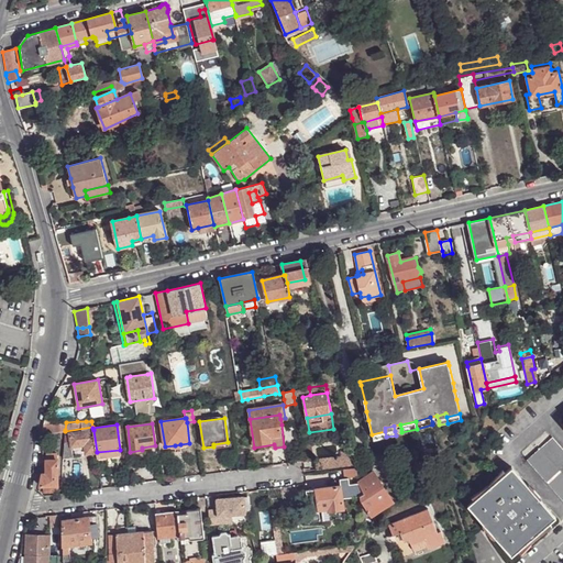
[(97,452),(94,430),(69,433),(70,442),(70,446),(72,446),(85,445),(86,454),(97,452)]
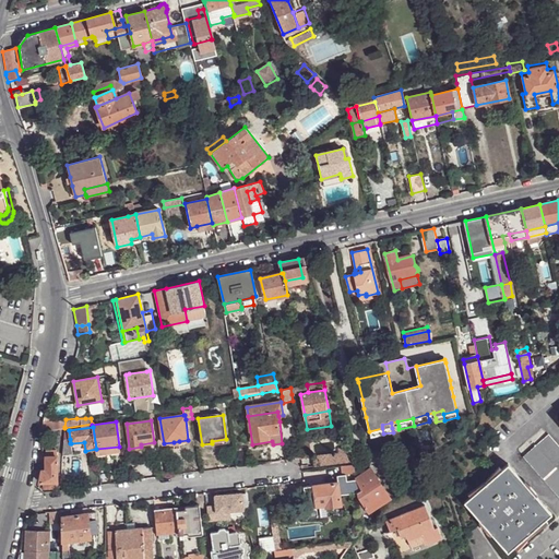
[(383,433),(382,428),(369,431),(371,437),(383,433)]
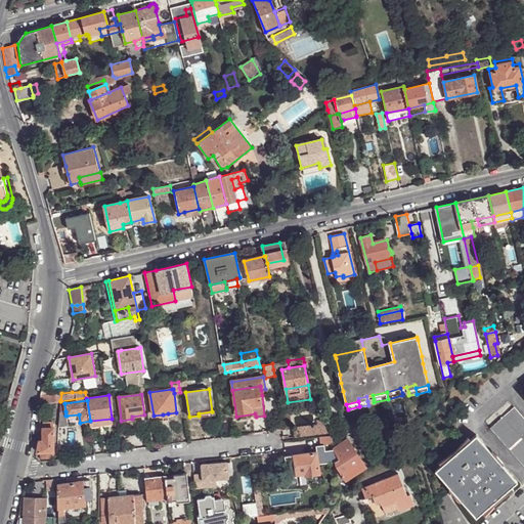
[(523,420),(513,407),(490,428),(523,467),(523,420)]
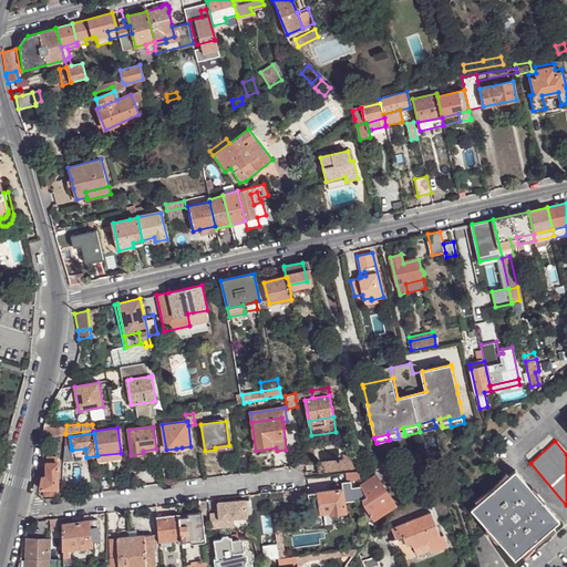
[(65,445),(64,462),(74,461),(72,450),(71,450),(71,445),(65,445)]
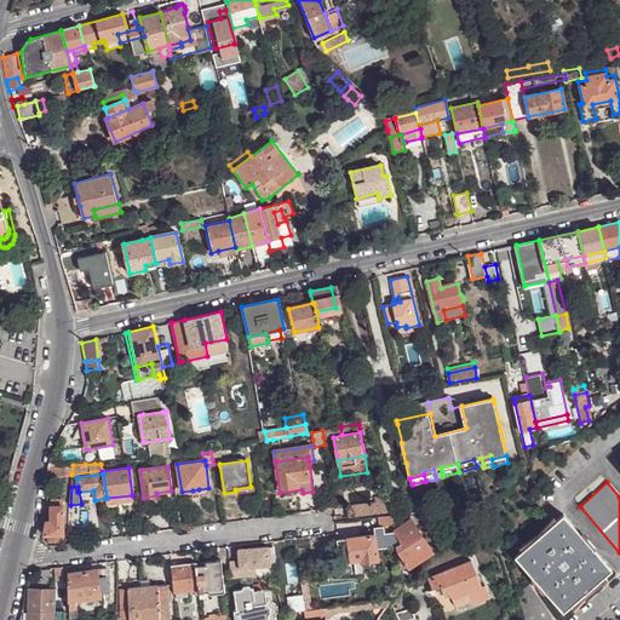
[(132,495),(107,498),(108,505),(116,504),(133,501),(132,495)]
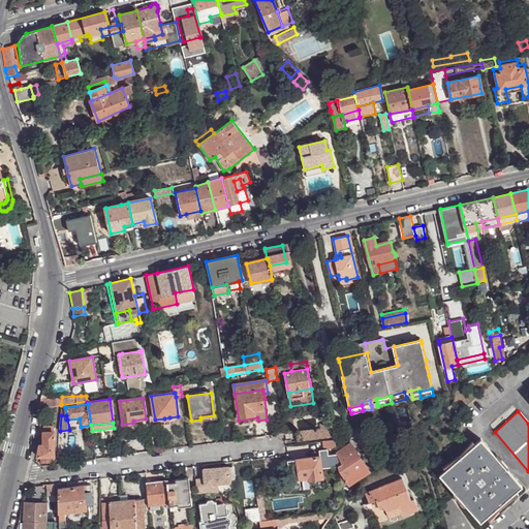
[(272,436),(280,435),(279,428),(271,429),(272,436)]
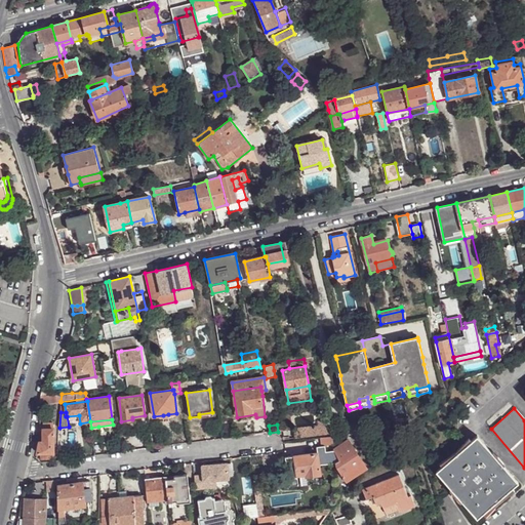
[(320,435),(332,434),(331,425),(323,426),(319,427),(320,435)]
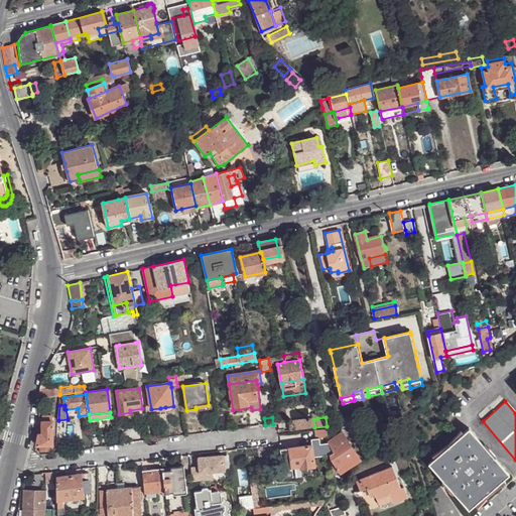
[(97,419),(90,420),(92,433),(99,432),(97,419)]
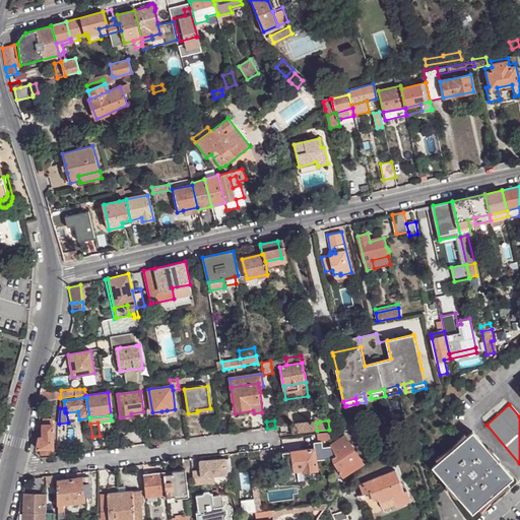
[(317,431),(316,423),(290,426),(291,434),(317,431)]
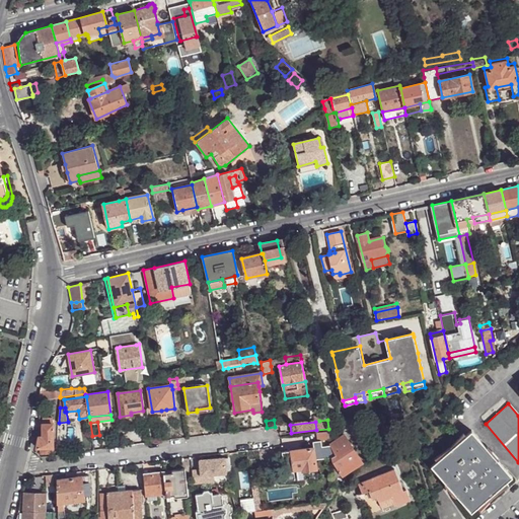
[(53,425),(43,425),(43,437),(40,437),(38,448),(40,448),(53,448),(53,425)]
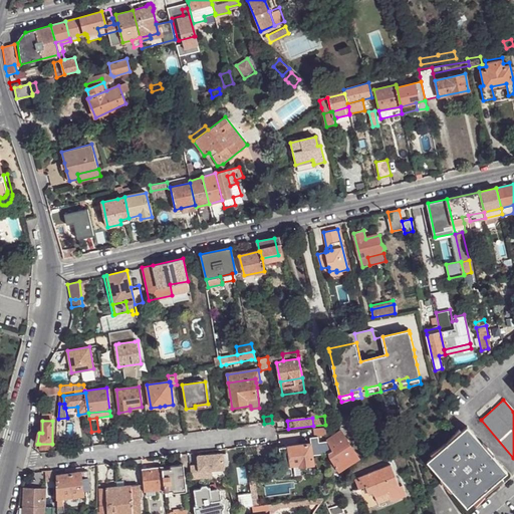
[(315,436),(327,435),(325,427),(314,428),(315,436)]
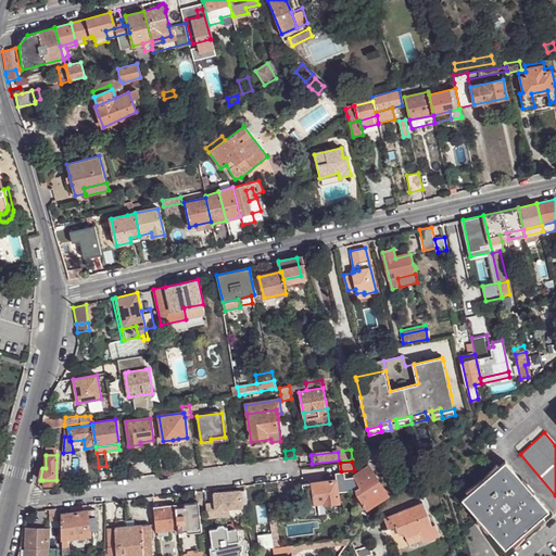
[(460,500),(504,548),(547,510),(504,462),(460,500)]
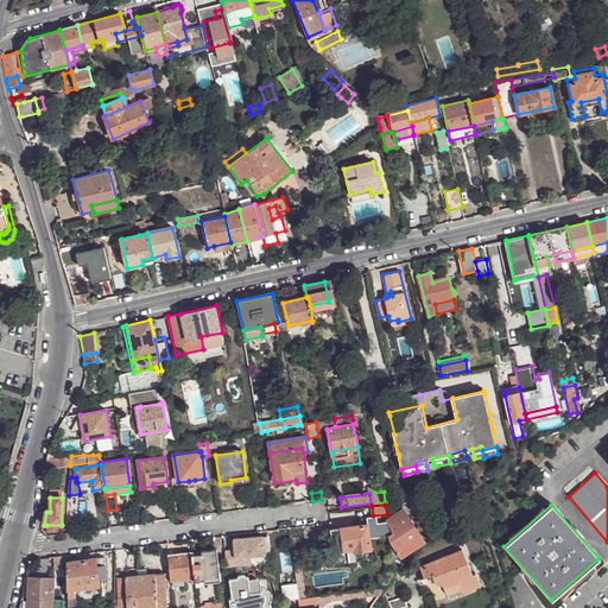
[(392,545),(392,546),(400,557),(423,542),(403,510),(387,519),(386,521),(390,530),(392,533),(388,537),(390,542),(392,545)]
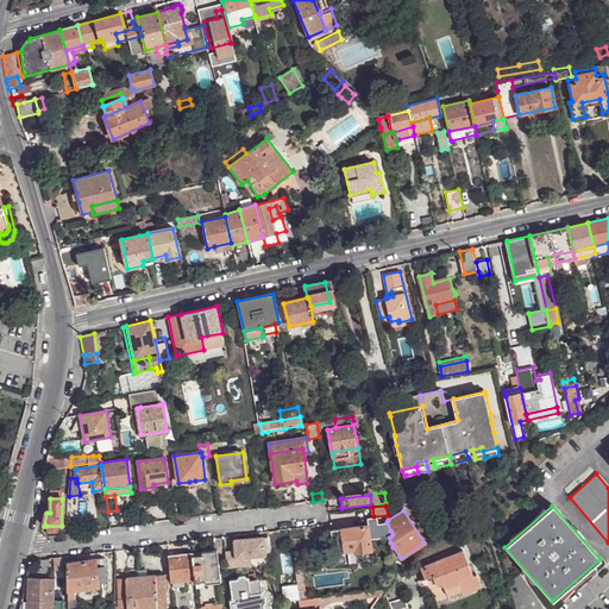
[(368,526),(341,529),(344,552),(355,550),(355,552),(371,550),(368,526)]
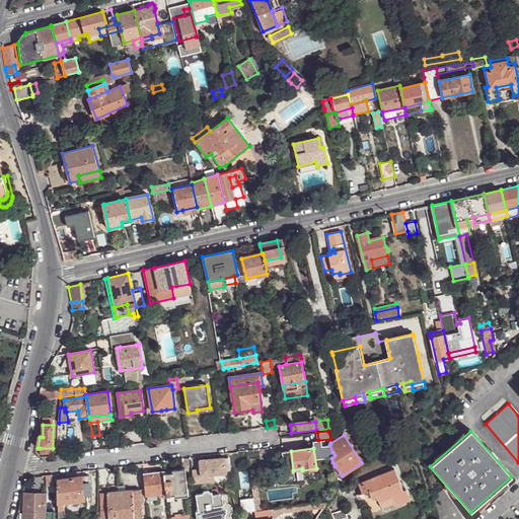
[(201,469),(191,470),(192,485),(215,483),(214,474),(226,473),(225,457),(200,460),(201,469)]
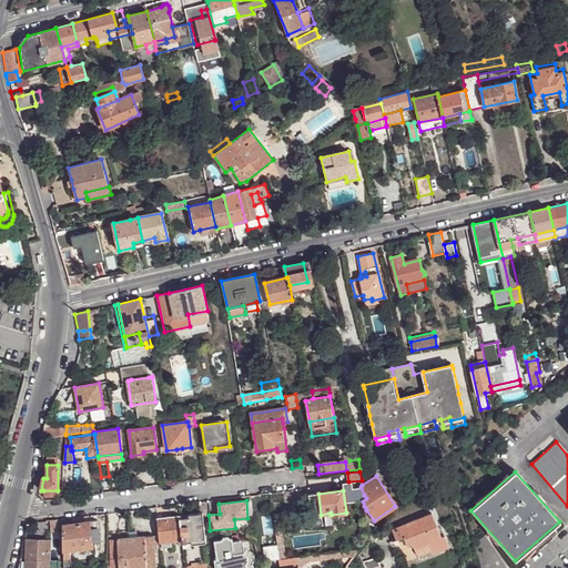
[(188,518),(179,519),(181,541),(181,545),(190,544),(190,546),(192,546),(204,544),(201,514),(188,515),(188,518)]
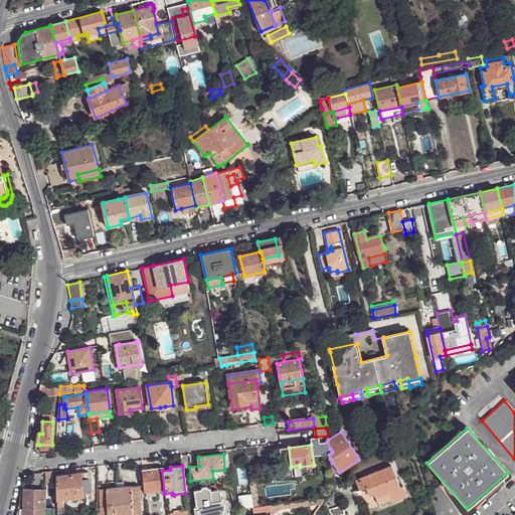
[(400,488),(399,487),(396,480),(391,467),(355,481),(358,490),(365,488),(368,496),(373,494),(374,498),(400,488)]
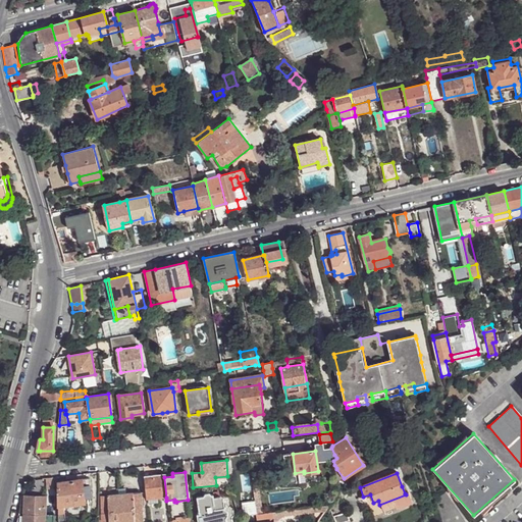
[(164,477),(164,474),(153,476),(153,479),(144,480),(146,500),(148,499),(158,498),(166,498),(164,477)]
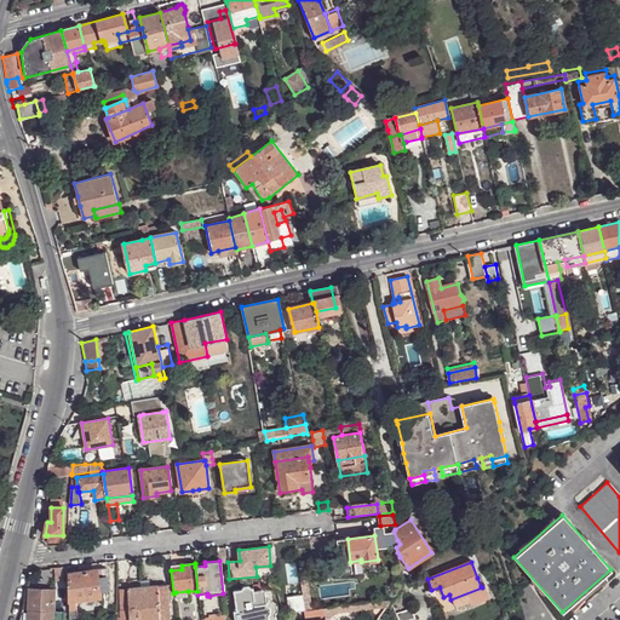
[(69,574),(69,602),(75,602),(101,598),(98,586),(93,586),(91,572),(69,574)]
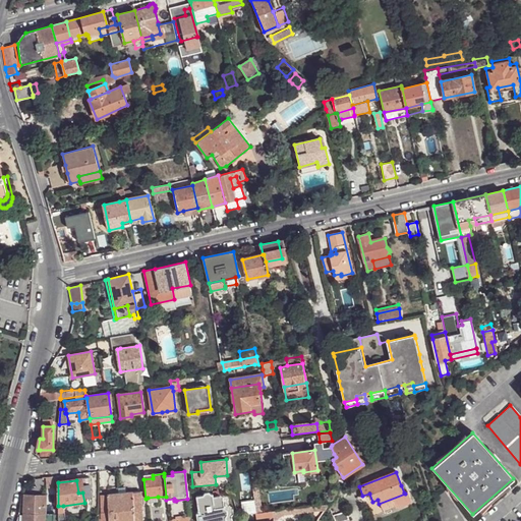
[(118,495),(119,520),(141,520),(140,491),(126,494),(125,487),(118,488),(118,495)]
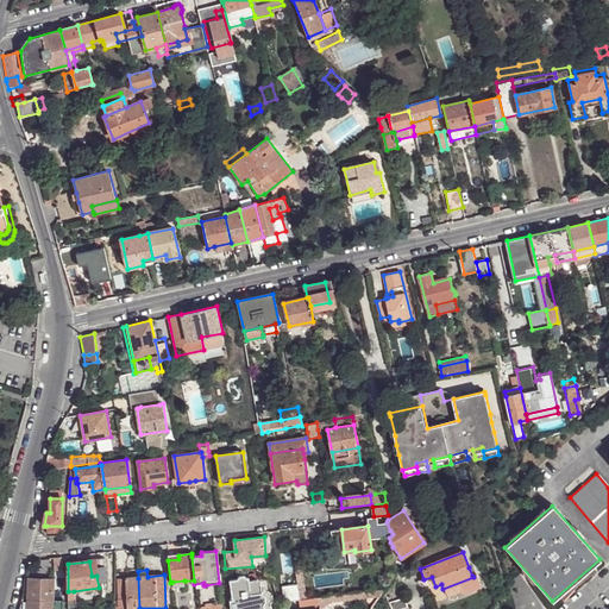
[(476,575),(472,576),(473,577),(443,589),(441,584),(435,586),(432,577),(424,579),(434,606),(481,586),(476,575)]
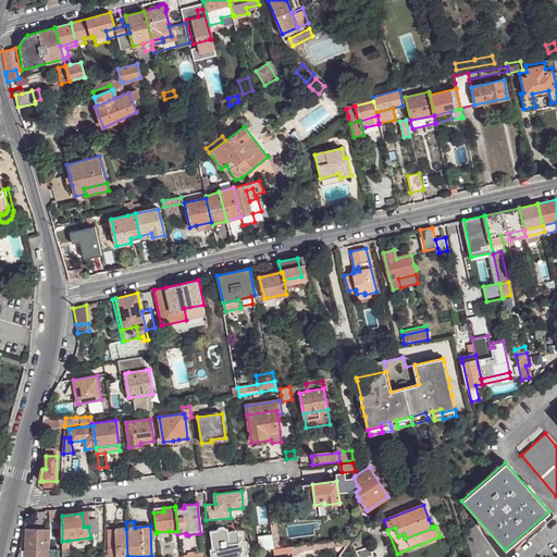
[(240,556),(240,555),(243,551),(242,546),(239,544),(237,533),(234,530),(227,532),(226,529),(225,529),(223,527),(218,528),(217,531),(209,532),(212,549),(209,549),(210,556),(240,556)]
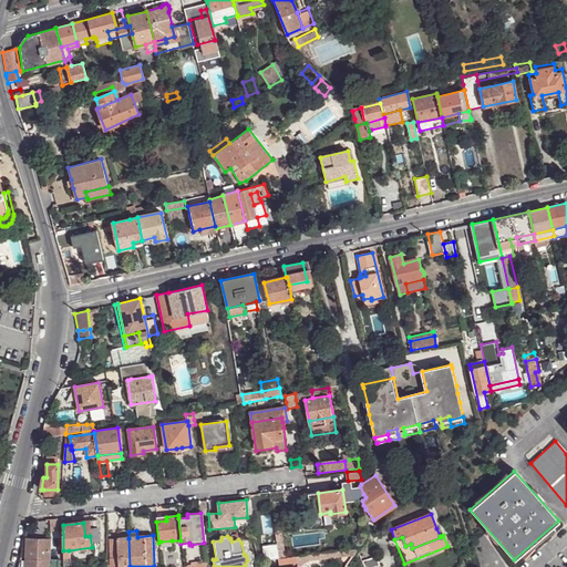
[(111,566),(130,566),(129,538),(116,539),(116,542),(110,543),(111,566)]
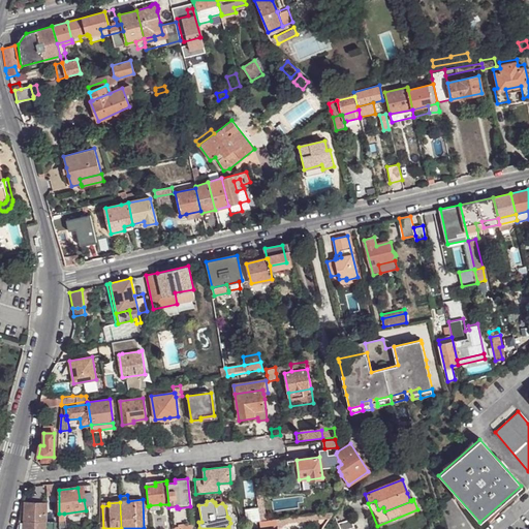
[(25,522),(44,523),(45,504),(25,503),(25,522)]
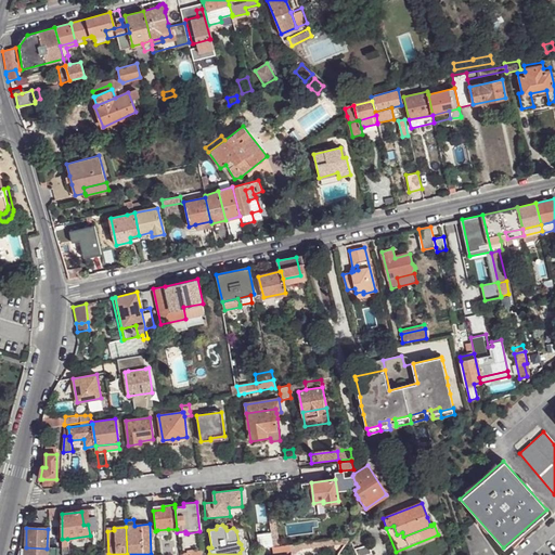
[(258,550),(272,547),(270,534),(270,533),(256,536),(258,550)]
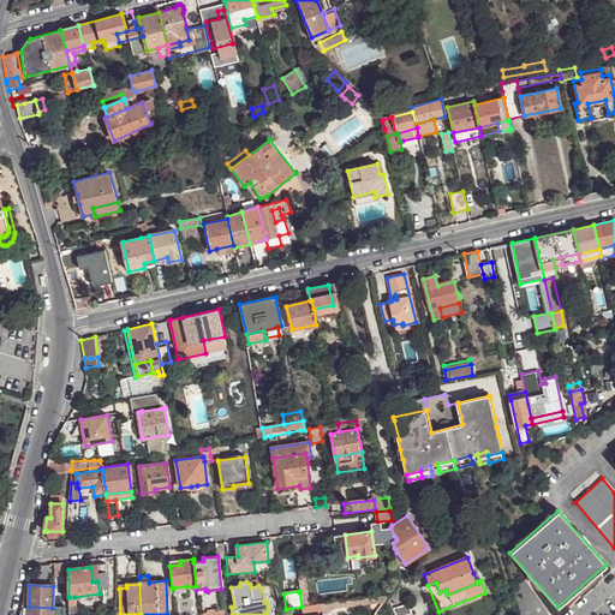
[(392,602),(390,596),(376,614),(375,614),(394,614),(393,609),(392,602)]
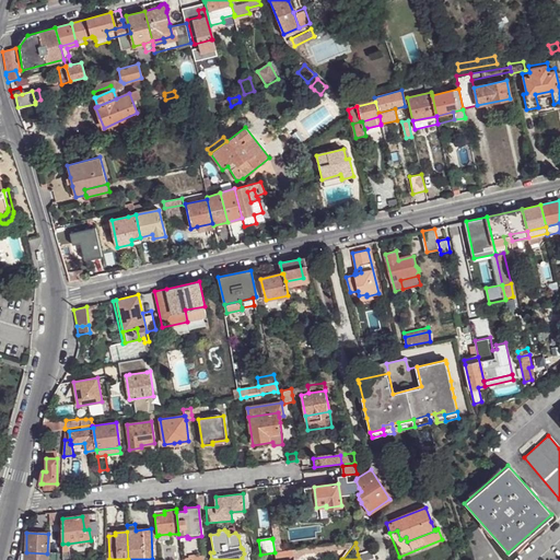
[(62,544),(61,559),(70,559),(68,544),(62,544)]
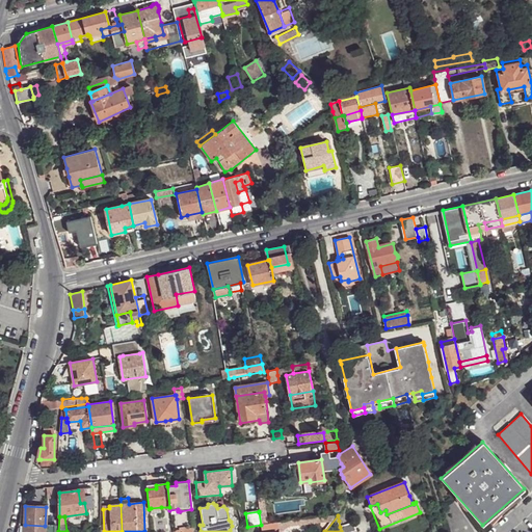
[(315,523),(314,517),(298,520),(283,522),(284,527),(315,523)]
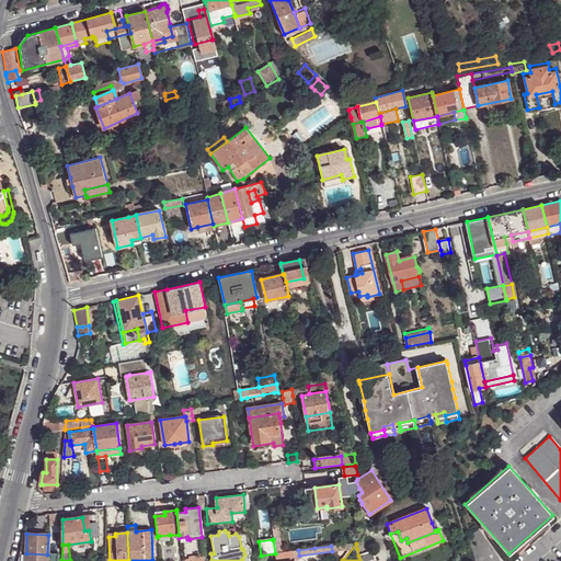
[(371,551),(370,546),(357,549),(358,556),(371,551)]
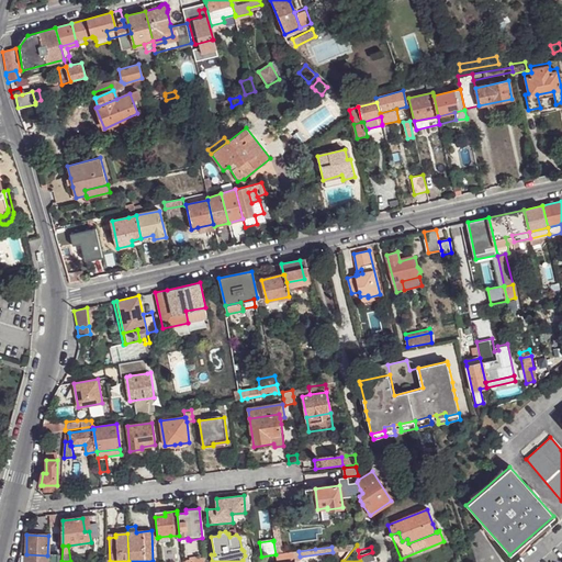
[(372,561),(375,561),(372,552),(359,557),(360,561),(372,561)]
